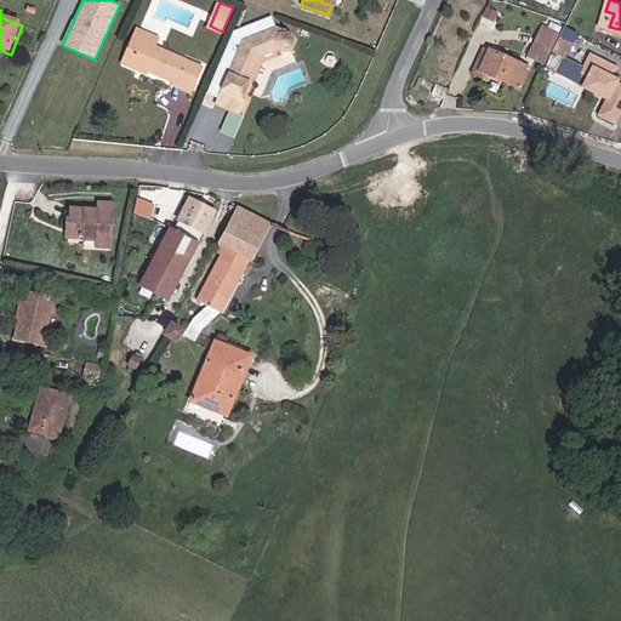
[(505,16),(491,10),(484,23),(497,29),(505,16)]
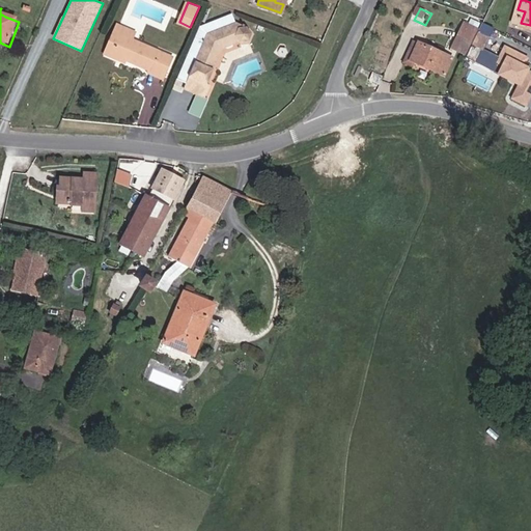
[(5,17),(19,22),(21,17),(8,10),(5,17)]
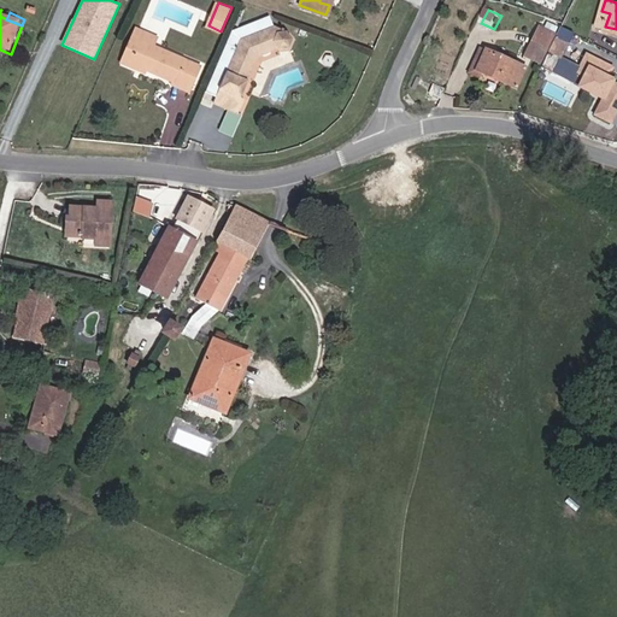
[(231,33),(204,95),(215,98),(213,101),(235,110),(242,95),(238,93),(245,76),(241,74),(251,52),(276,42),(281,47),(289,45),(291,40),(287,33),(275,27),(270,17),(231,33)]
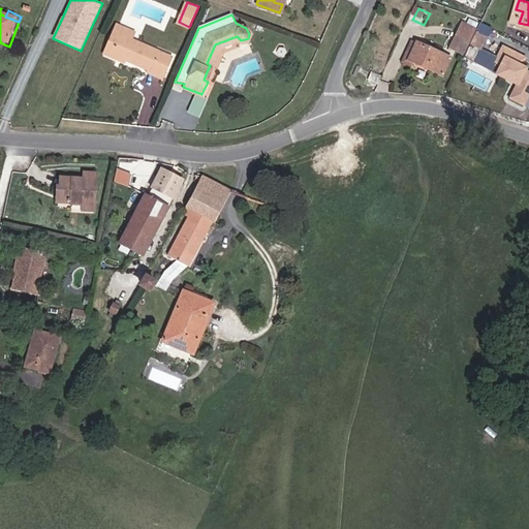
[(118,23),(106,48),(114,52),(122,34),(133,39),(136,31),(118,23)]
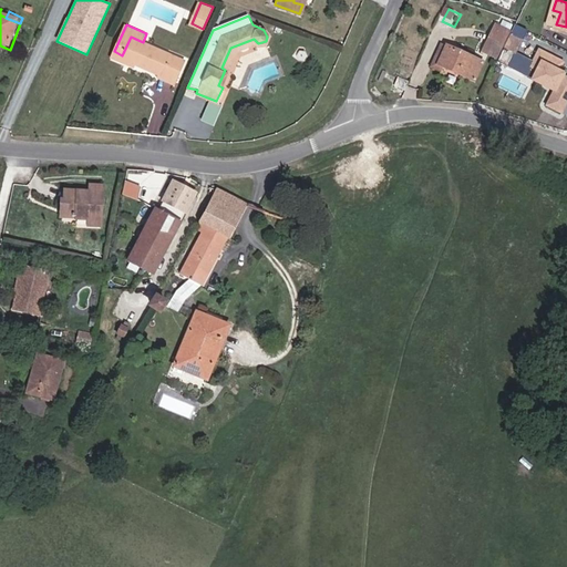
[(507,34),(493,28),(483,48),(497,55),(507,34)]
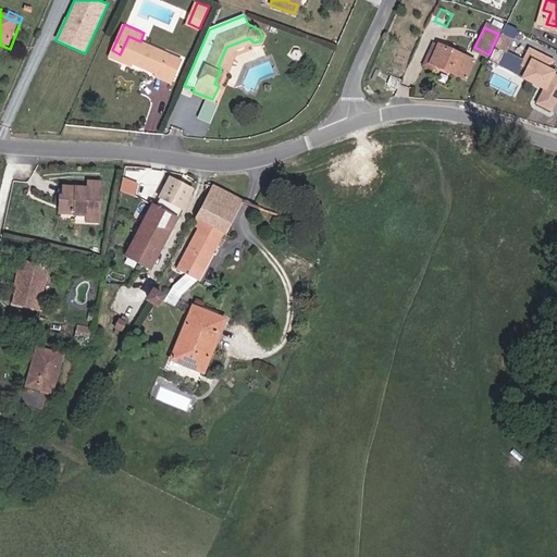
[(508,49),(512,39),(503,34),(498,44),(508,49)]
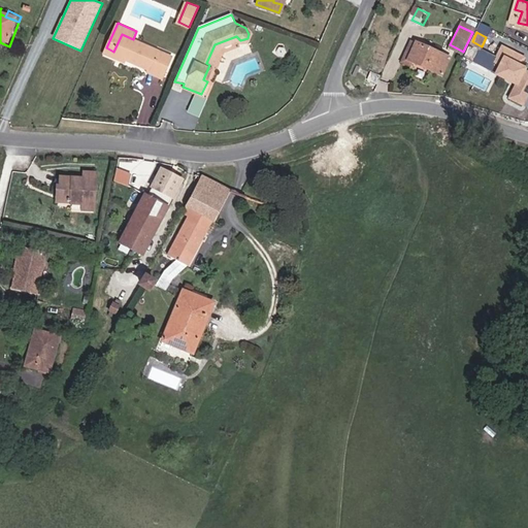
[(133,39),(122,34),(113,52),(165,75),(174,57),(133,39)]
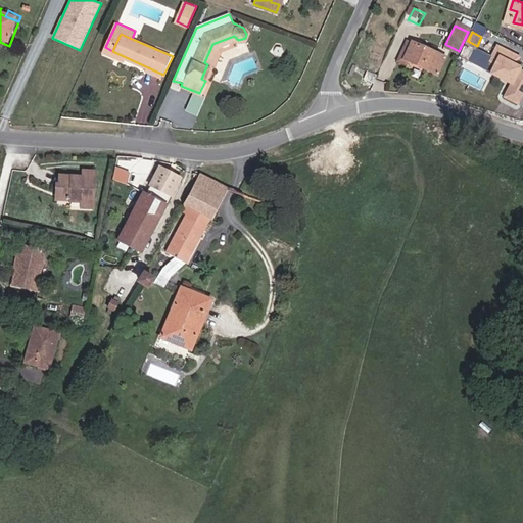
[(410,62),(403,59),(413,41),(409,39),(397,61),(408,65),(410,62)]
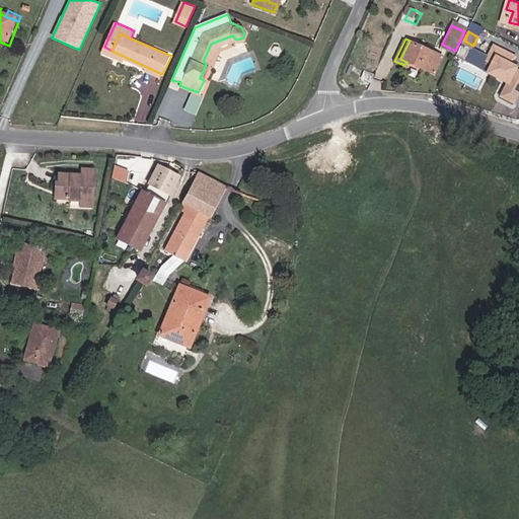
[(410,41),(400,59),(406,62),(435,74),(444,56),(410,41)]
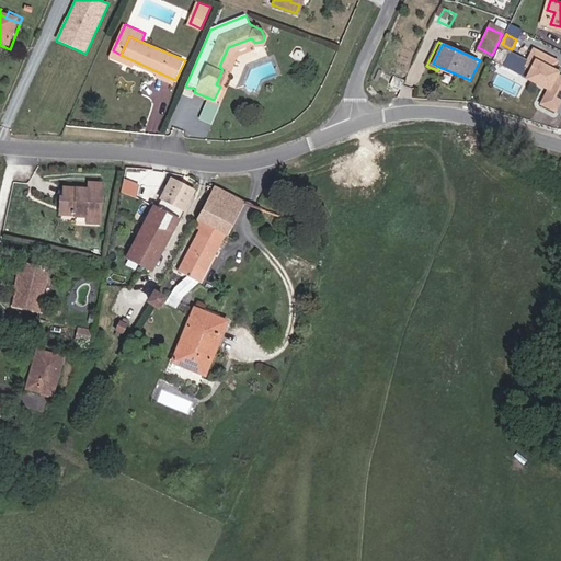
[(302,48),(296,49),(295,56),(298,60),(304,59),(306,54),(302,48)]
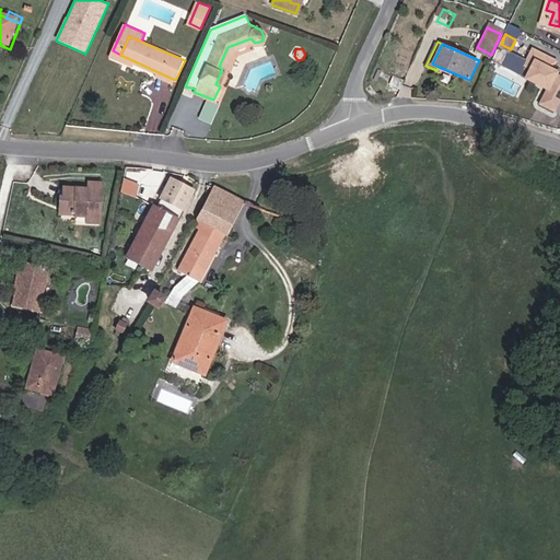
[(559,76),(550,72),(556,61),(533,49),(524,68),(535,73),(532,81),(540,85),(543,80),(551,84),(548,90),(541,104),(556,111),(559,101),(559,76)]
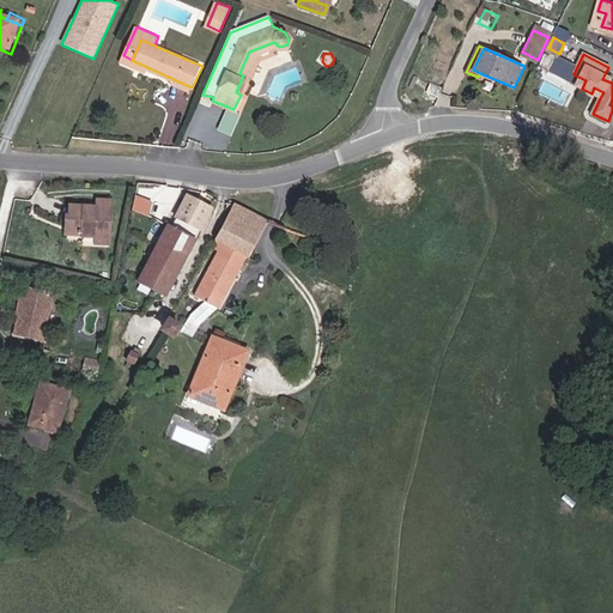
[(582,89),(586,80),(574,74),(569,83),(582,89)]
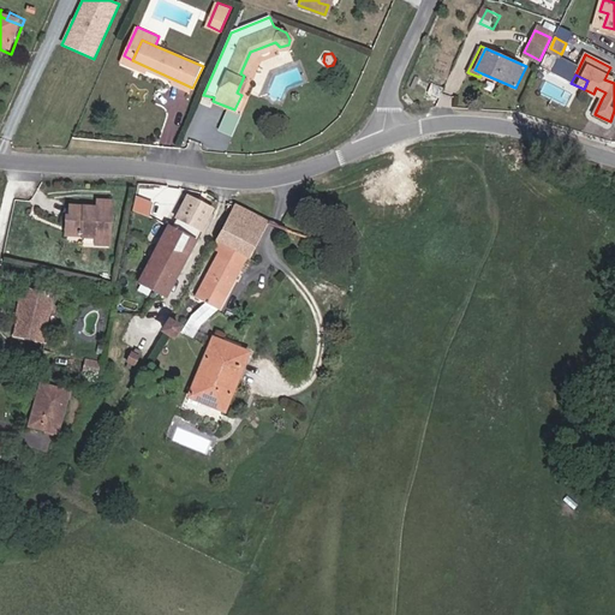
[(435,83),(430,93),(440,97),(445,88),(435,83)]
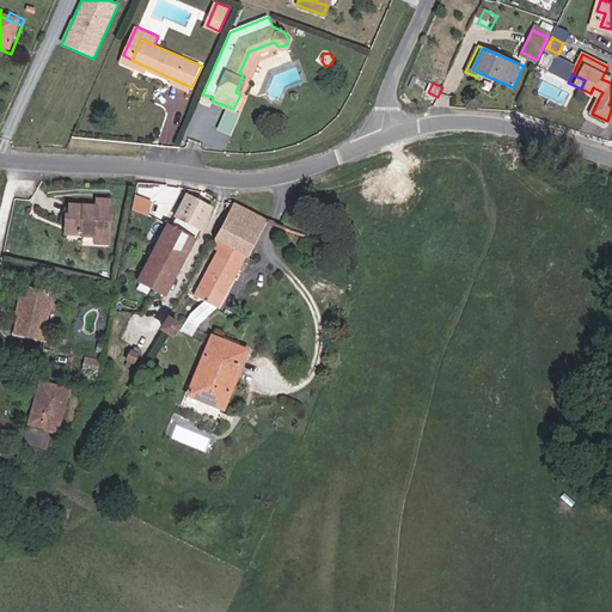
[(599,98),(603,92),(593,87),(591,93),(599,98)]
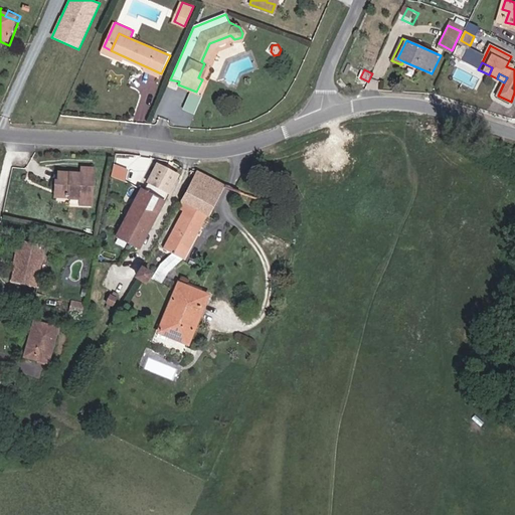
[(79,165),(78,172),(57,171),(57,179),(70,180),(70,193),(70,196),(80,197),(79,202),(92,202),(93,165),(79,165)]
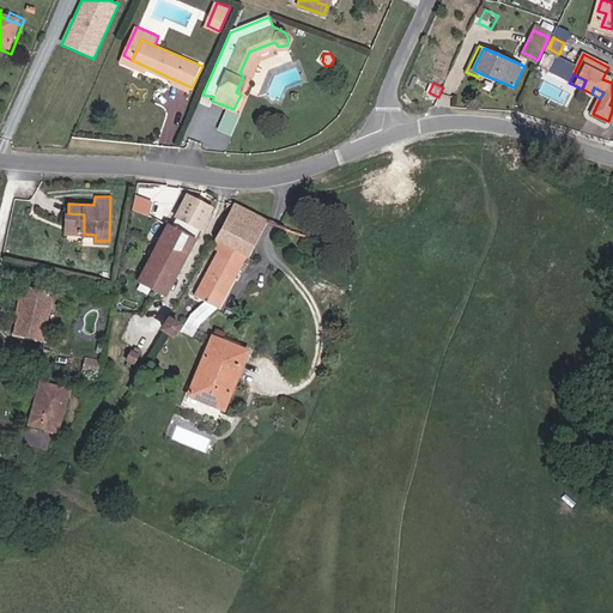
[(139,196),(134,210),(150,216),(155,201),(139,196)]
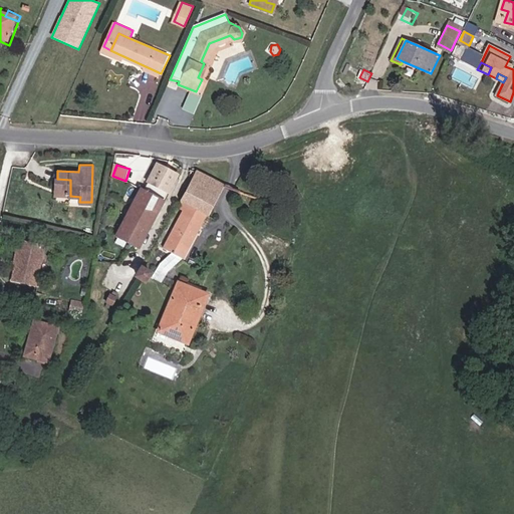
[(158,167),(149,184),(169,195),(179,177),(158,167)]
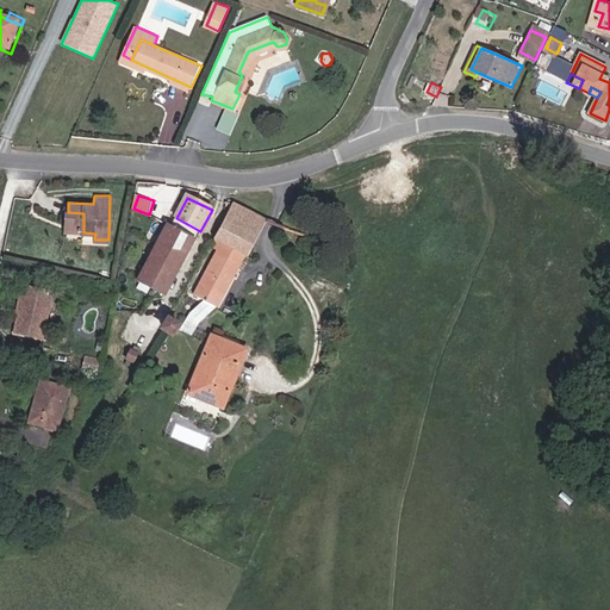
[(232,206),(212,242),(221,247),(241,257),(244,259),(265,222),(232,206)]
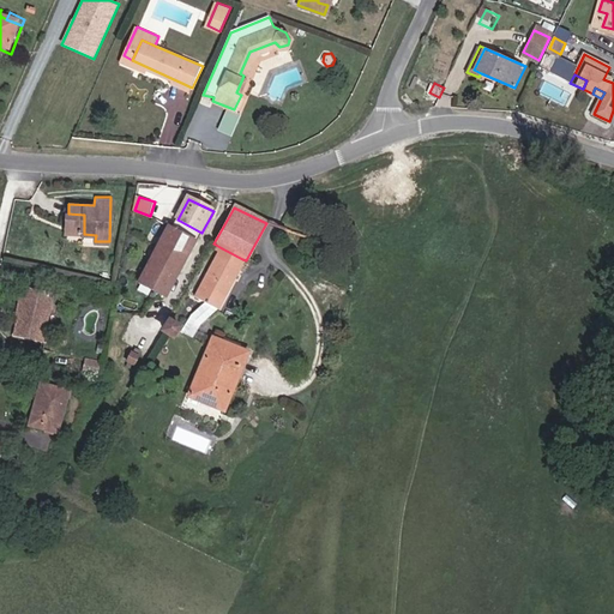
[(62,214),(61,229),(84,230),(84,215),(68,214),(62,214)]
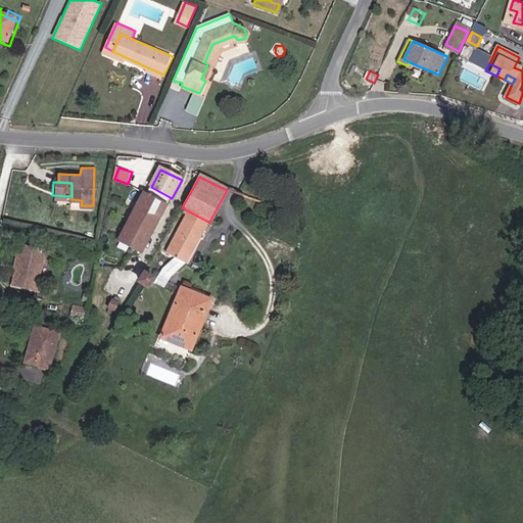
[(129,218),(126,223),(152,236),(168,207),(130,187),(117,211),(129,218)]
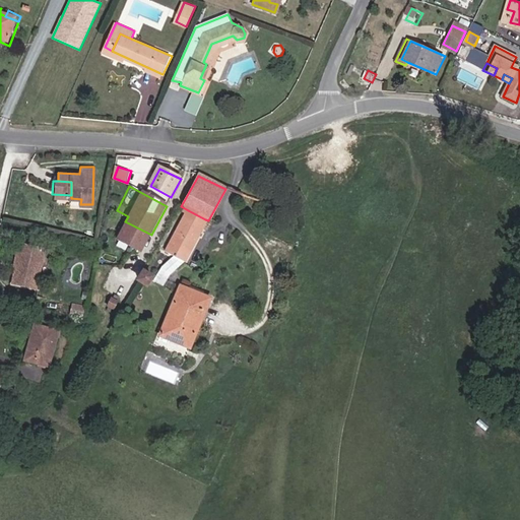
[(181,206),(177,214),(184,217),(188,210),(181,206)]
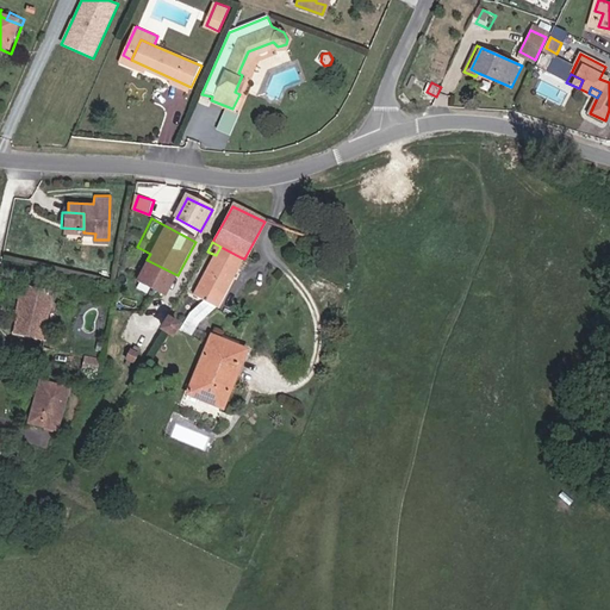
[(241,257),(221,247),(216,255),(192,298),(201,303),(192,312),(188,318),(197,324),(195,318),(206,306),(212,309),(241,257)]
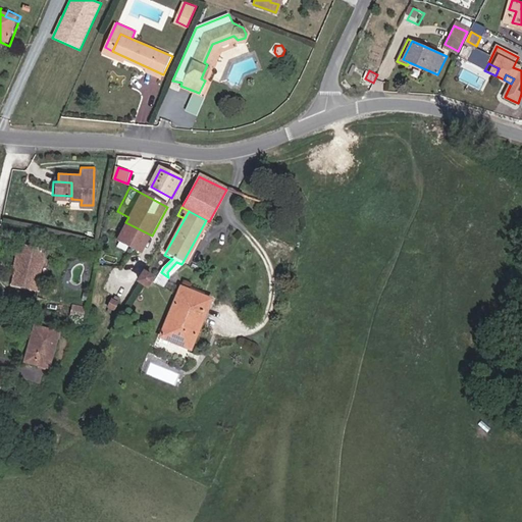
[(128,245),(124,251),(140,259),(152,236),(125,222),(117,239),(128,245)]
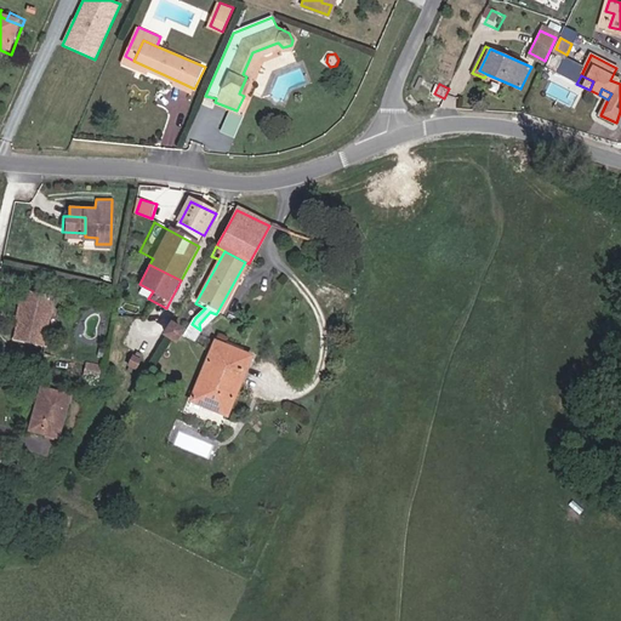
[(32,303),(36,305),(39,291),(23,288),(17,318),(20,318),(28,319),(32,303)]
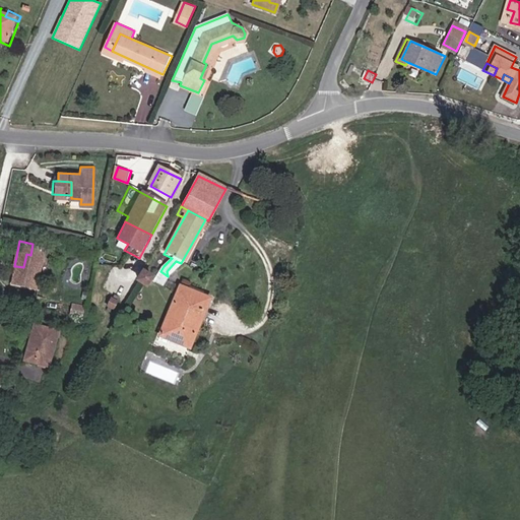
[(47,247),(33,244),(30,255),(26,254),(23,267),(16,266),(12,283),(39,287),(47,247)]
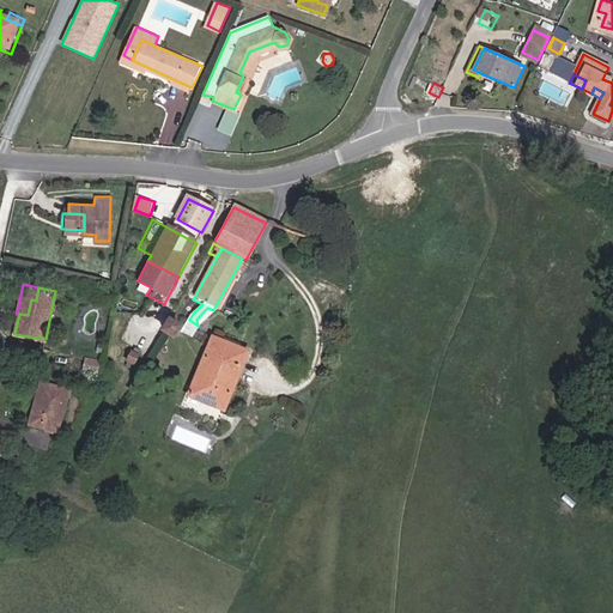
[(180,331),(190,339),(198,326),(189,320),(183,328),(168,320),(167,322),(180,331)]
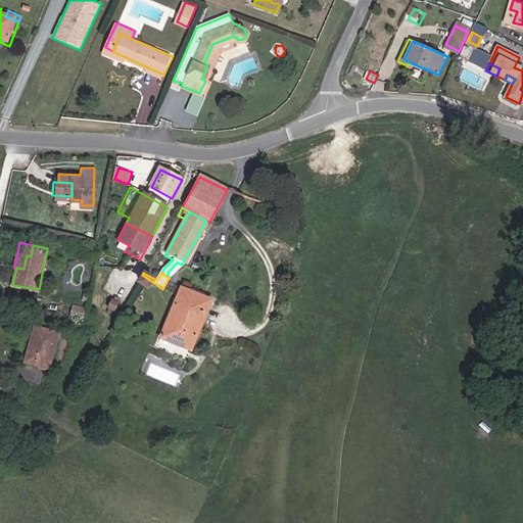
[(136,283),(148,290),(153,282),(142,275),(136,283)]
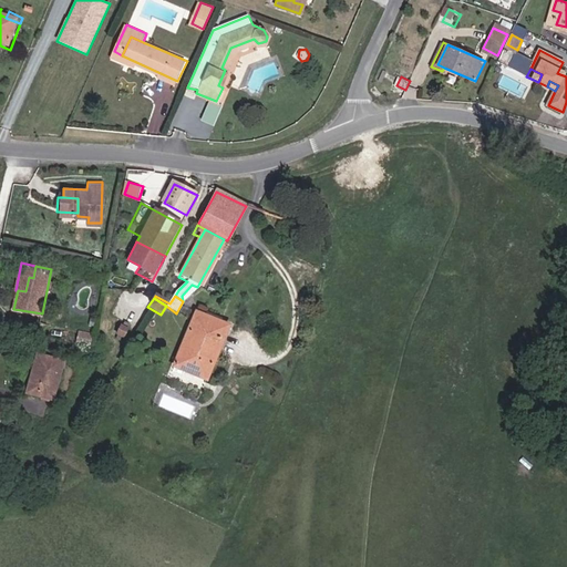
[(228,328),(195,313),(173,366),(207,381),(228,328)]
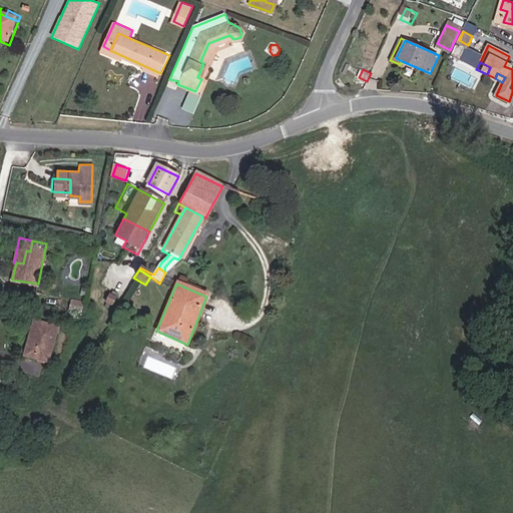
[(102,310),(106,312),(114,296),(110,294),(108,298),(105,297),(101,305),(104,306),(102,310)]
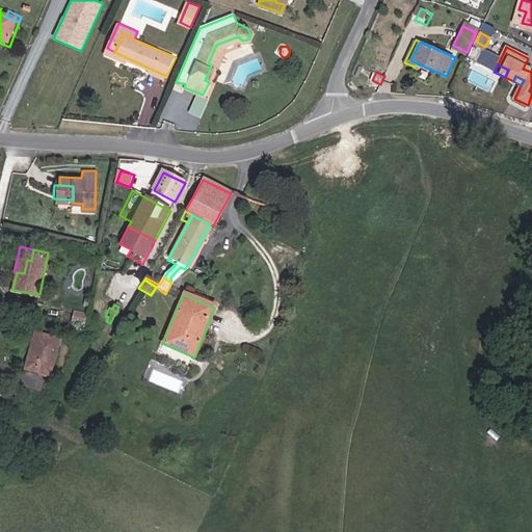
[(86,324),(87,314),(75,311),(73,321),(86,324)]
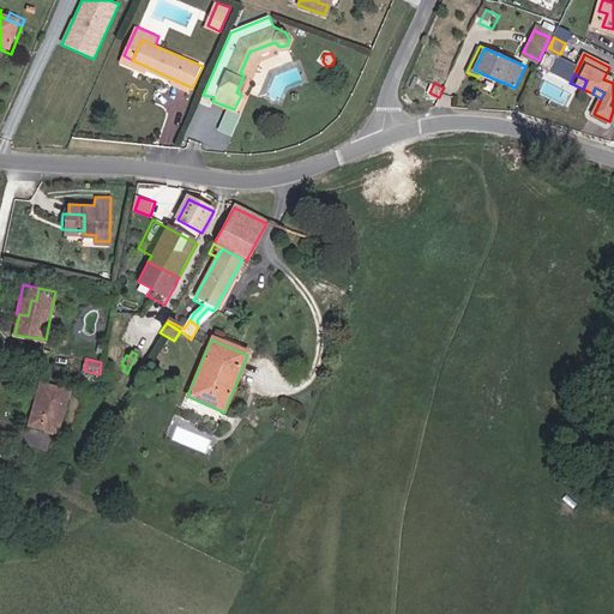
[(70,390),(41,383),(28,426),(56,434),(70,390)]
